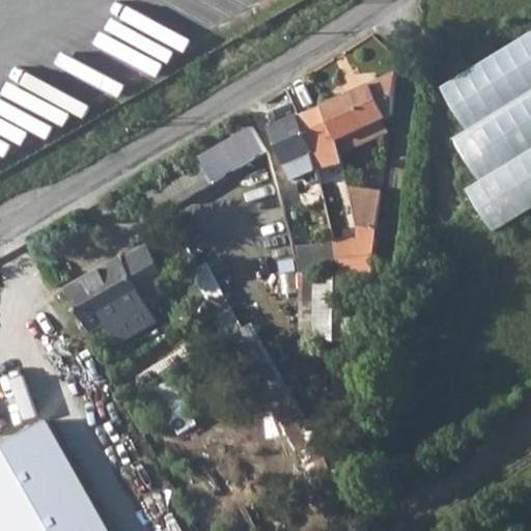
[(393,68),(319,104),(336,138),(392,109),(393,68)]
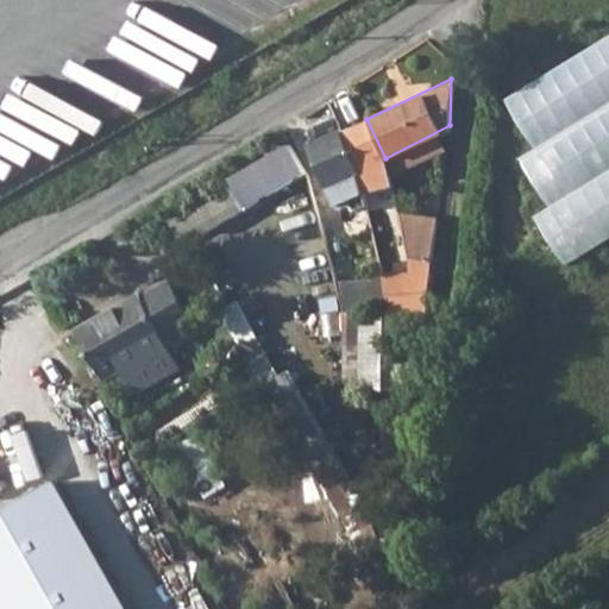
[(366,119),(338,133),(355,169),(362,192),(390,180),(385,158),(366,119)]
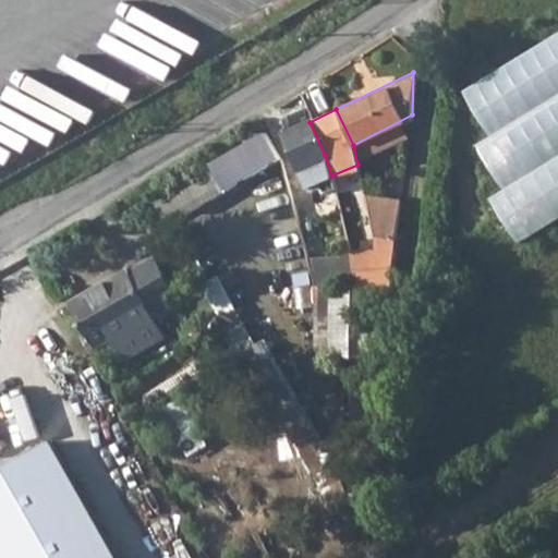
[(325,155),(310,122),(283,135),(308,190),(332,182),(331,176),(325,155)]
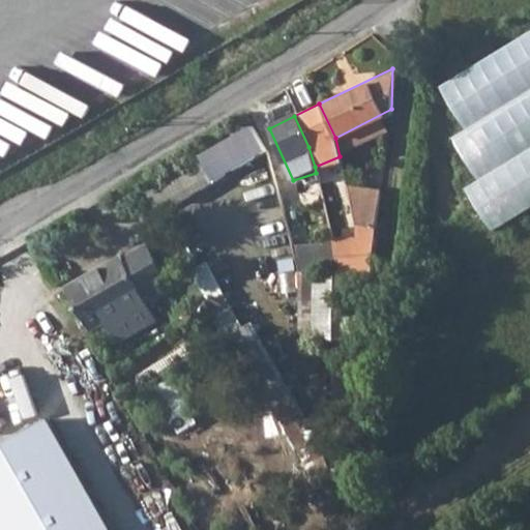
[(263,150),(249,123),(142,188),(153,208),(172,199),(176,205),(263,150)]
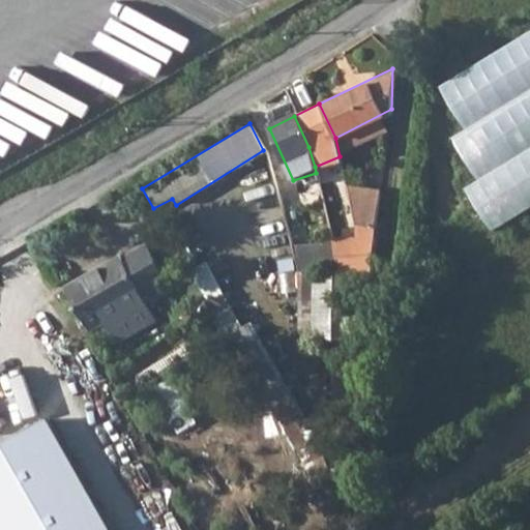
[(379,187),(347,184),(355,223),(374,226),(379,187)]
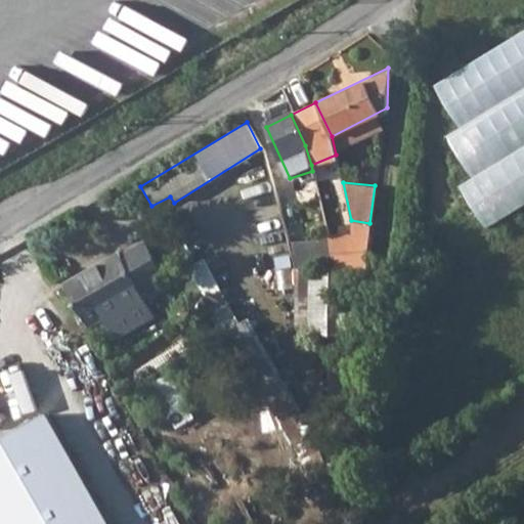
[(339,227),(328,228),(330,242),(337,266),(354,266),(352,245),(352,239),(343,239),(339,227)]
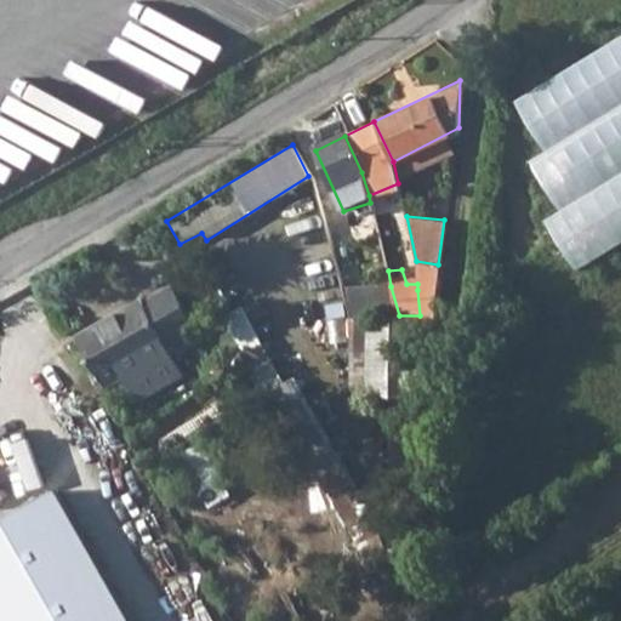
[(391,286),(340,289),(347,315),(366,315),(399,315),(391,286)]
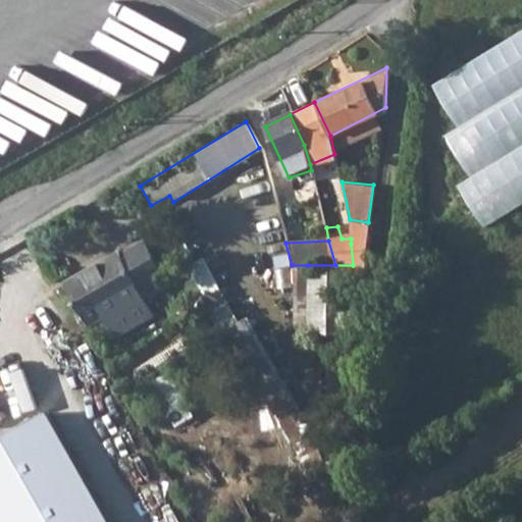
[(118,253),(63,285),(89,329),(143,296),(145,293),(165,279),(144,243),(120,256),(118,253)]
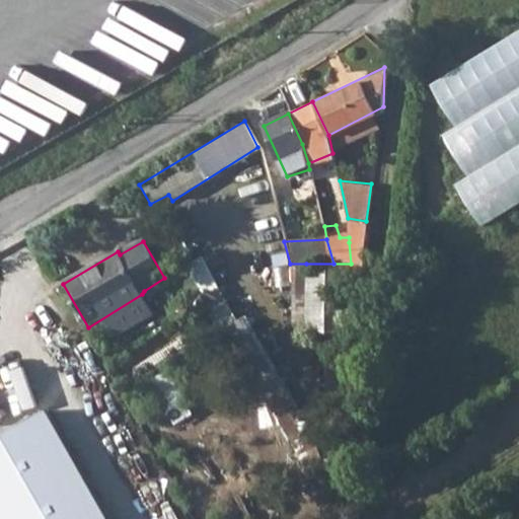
[(364,242),(349,242),(351,264),(363,264),(364,242)]
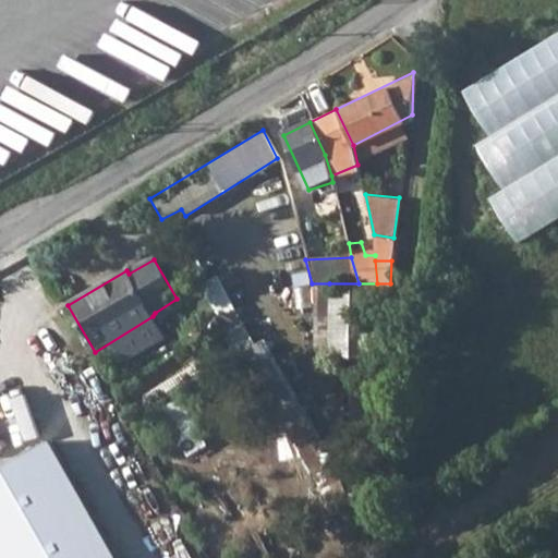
[(312,283),(311,342),(330,343),(330,291),(329,283),(312,283)]
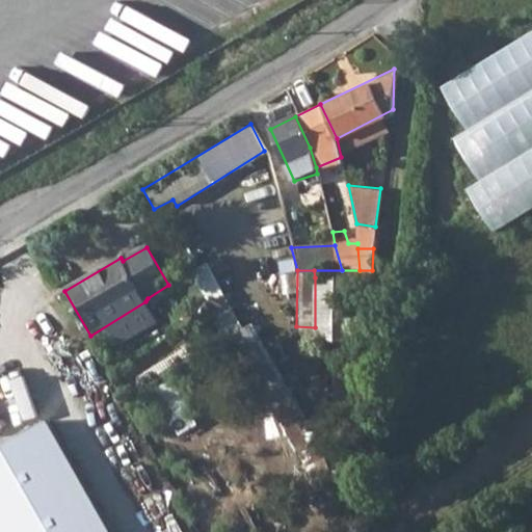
[(354,278),(315,277),(315,327),(316,340),(354,342),(354,278)]
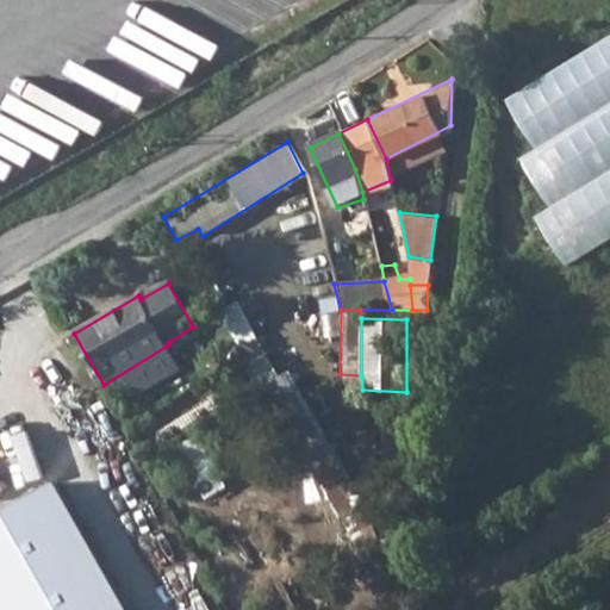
[(237,346),(249,366),(262,388),(279,378),(255,335),(237,346)]
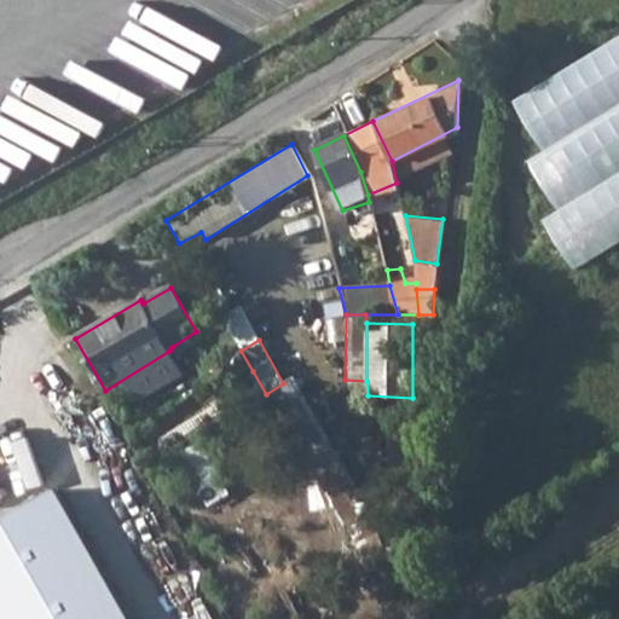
[(283,383),(266,394),(324,493),(350,486),(289,380),(283,383)]
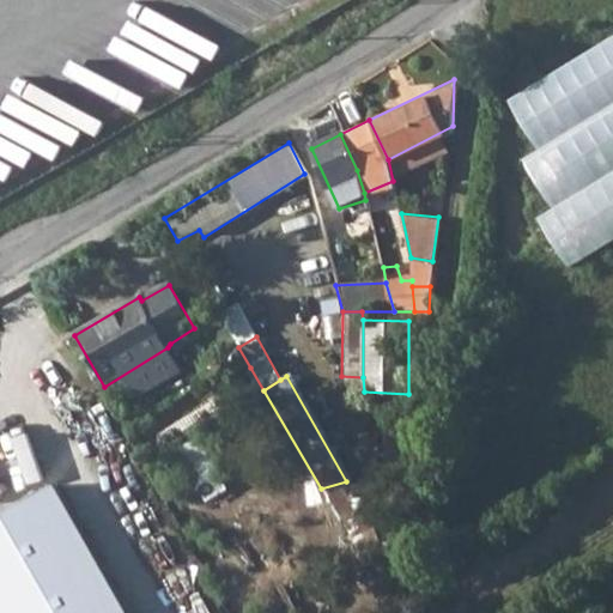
[(123,612),(48,481),(0,511),(0,612),(123,612)]
